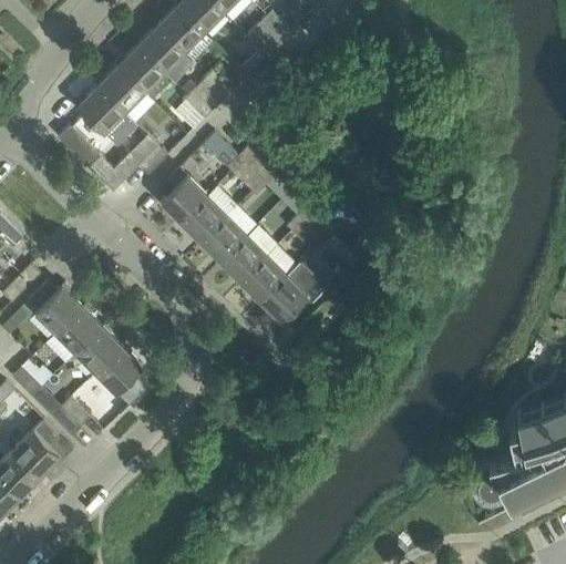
[(203,32),(222,12),(209,0),(181,0),(176,6),(203,32)]
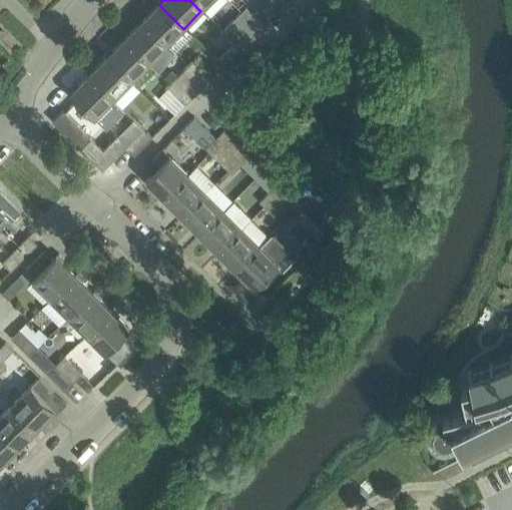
[(189,0),(200,11),(210,0),(189,0)]
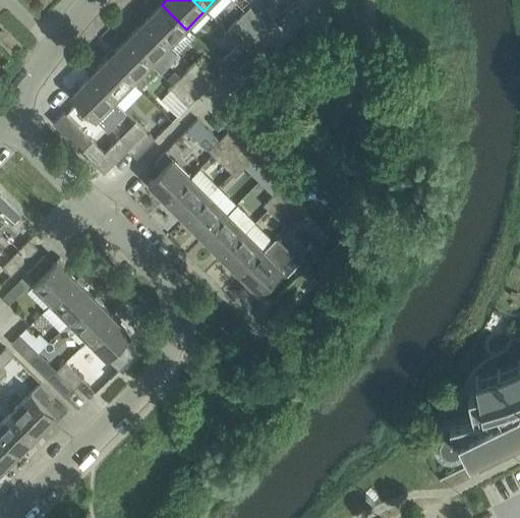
[(168,47),(186,30),(162,5),(143,23),(168,47)]
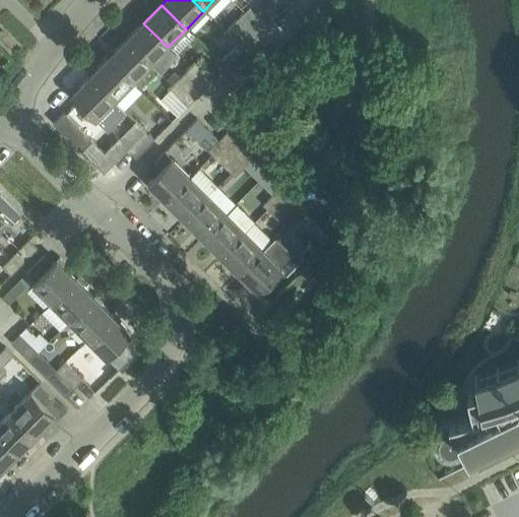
[(270,6),(262,14),(270,23),(279,15),(270,6)]
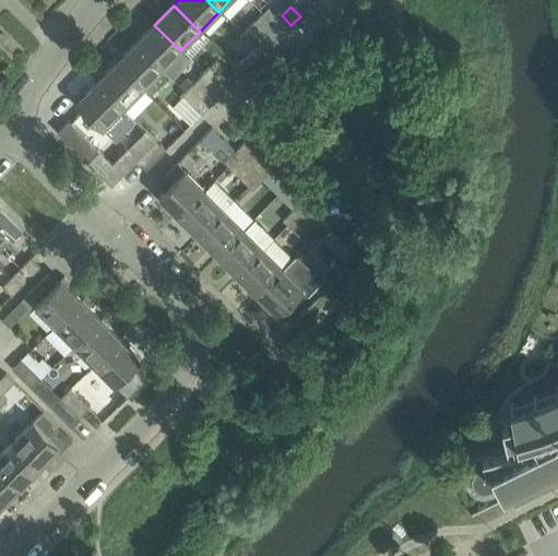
[(277,39),(287,30),(268,10),(259,19),(277,39)]
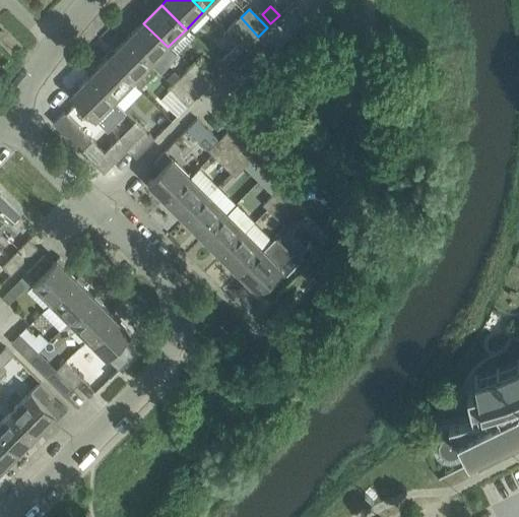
[(250,45),(258,37),(241,17),(232,26),(250,45)]
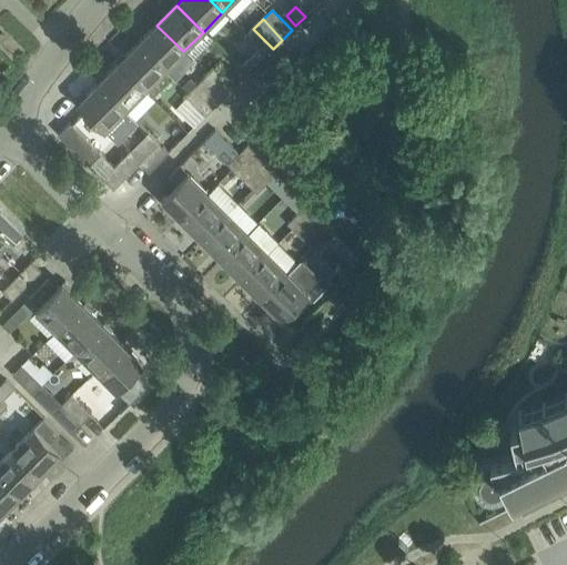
[(163,71),(183,51),(157,26),(137,46),(163,71)]
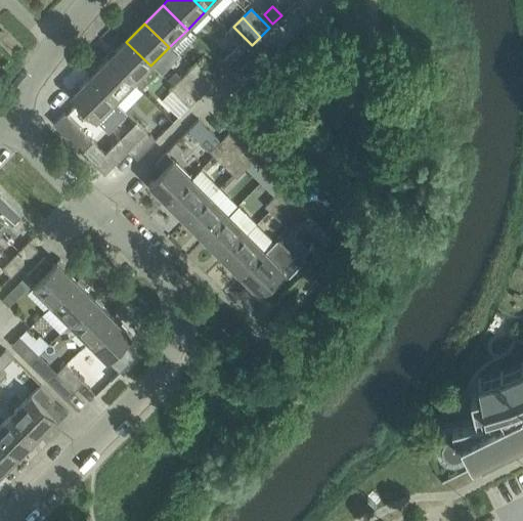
[(243,54),(252,45),(233,27),(224,36),(243,54)]
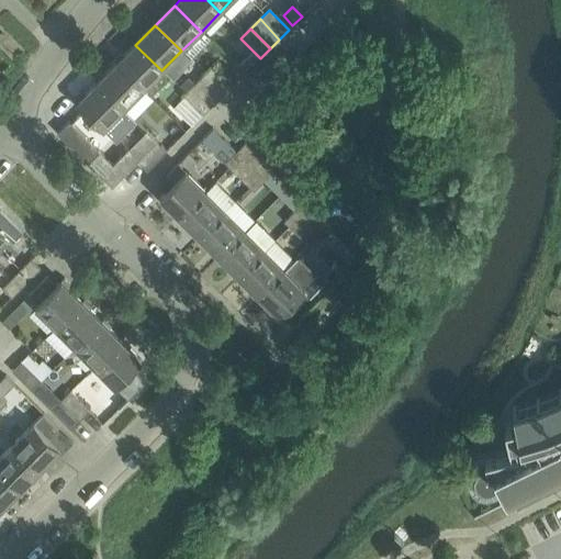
[(149,82),(161,70),(135,45),(115,65),(142,90),(149,99),(158,90),(149,82)]
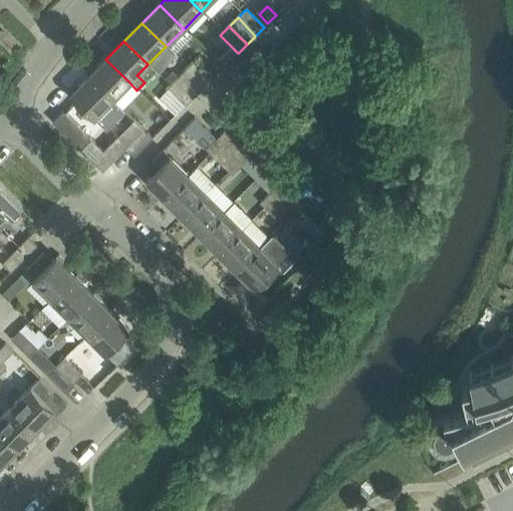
[(111,100),(130,82),(105,59),(88,76),(111,100)]
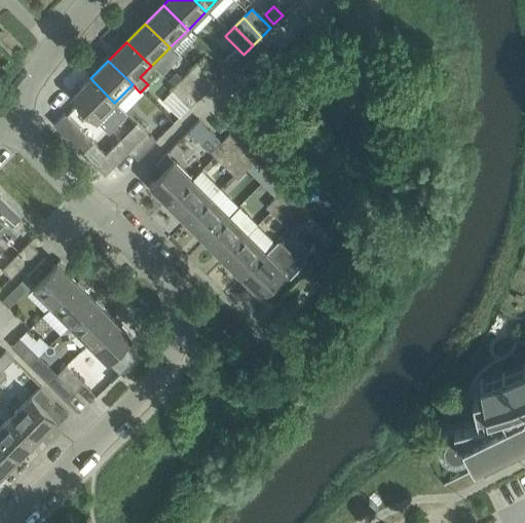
[(207,91),(216,83),(197,65),(188,73),(207,91)]
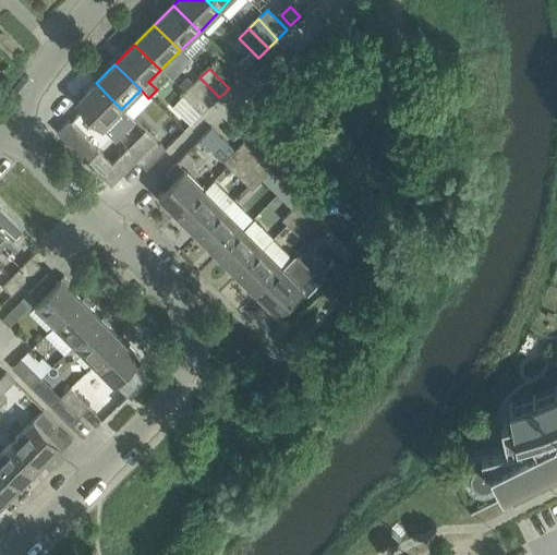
[(210,106),(219,97),(200,77),(191,86),(210,106)]
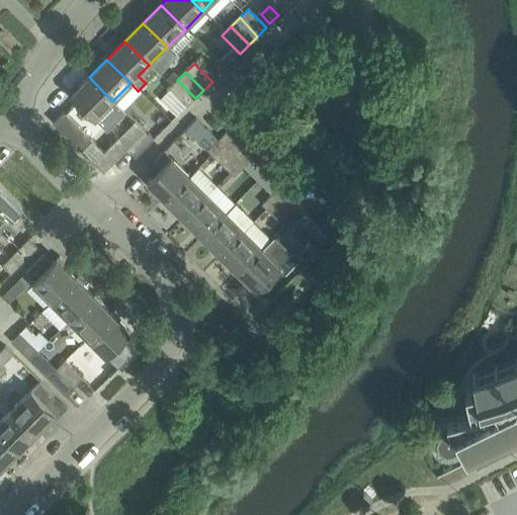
[(119,108),(112,101),(89,77),(71,95),(69,93),(68,94),(101,127),(119,108)]
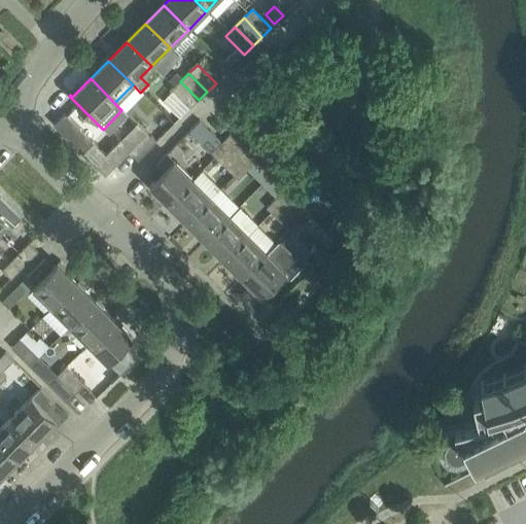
[(189,110),(199,100),(180,81),(171,92),(189,110)]
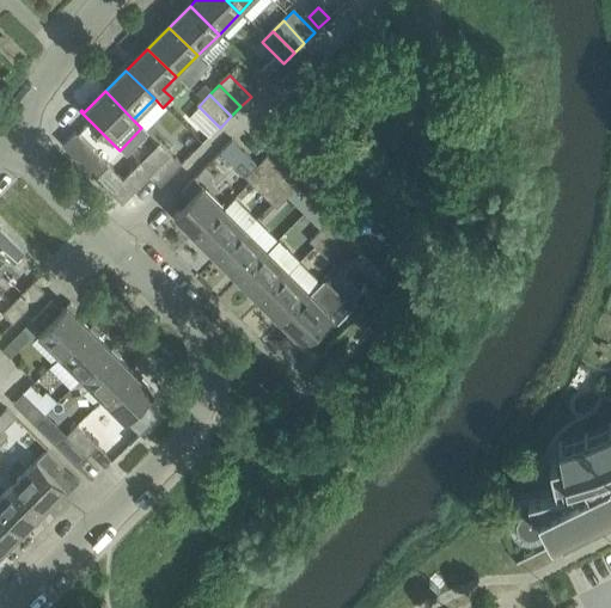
[(74,134),(61,147),(62,147),(95,180),(108,167),(74,134)]
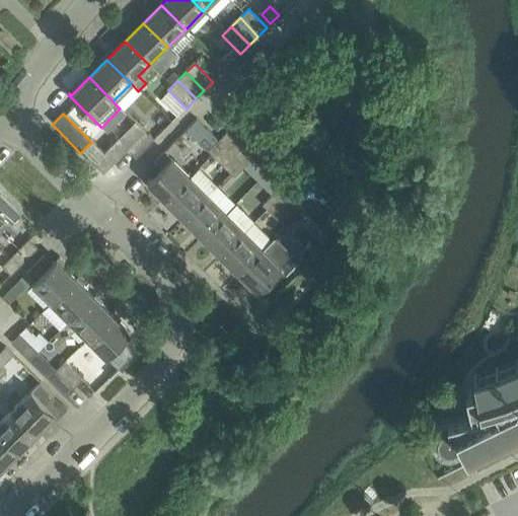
[(192,135),(208,150),(218,140),(197,121),(173,146),(178,150),(192,135)]
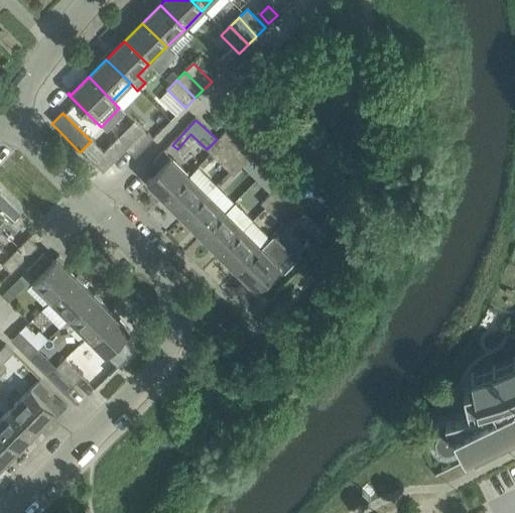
[(111,165),(143,132),(134,123),(116,141),(117,141),(102,156),(111,165)]
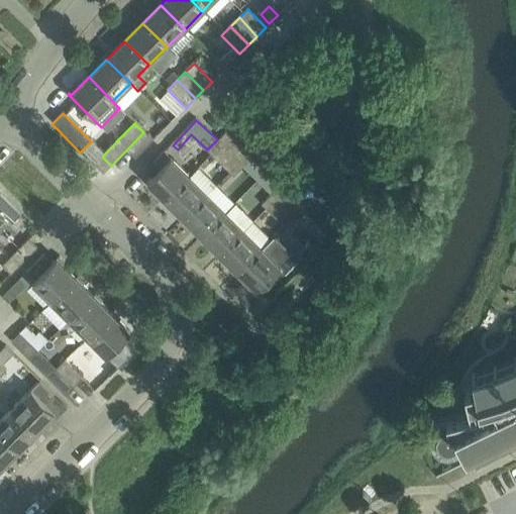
[(134,160),(152,141),(143,132),(111,166),(126,150),(134,160)]
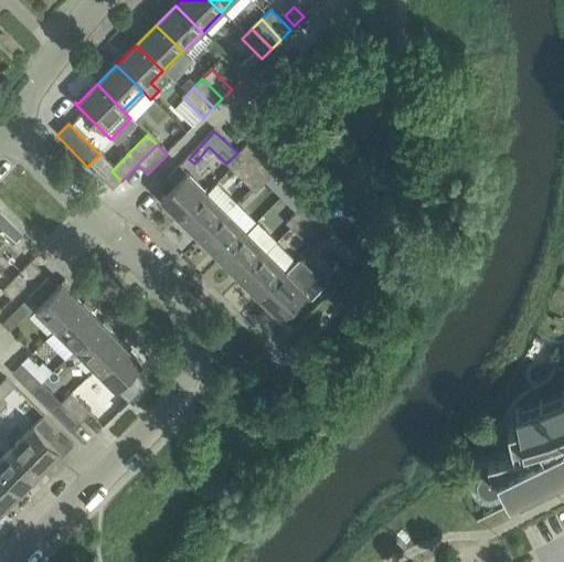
[(236,178),(256,157),(245,146),(225,166),(236,178)]
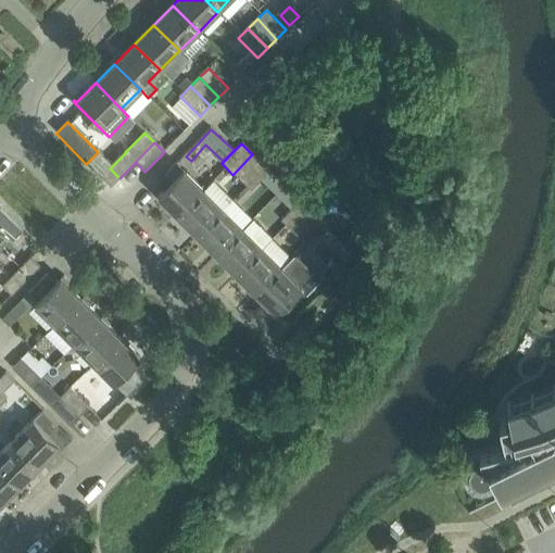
[(242,184),(262,164),(252,154),(232,175),(242,184)]
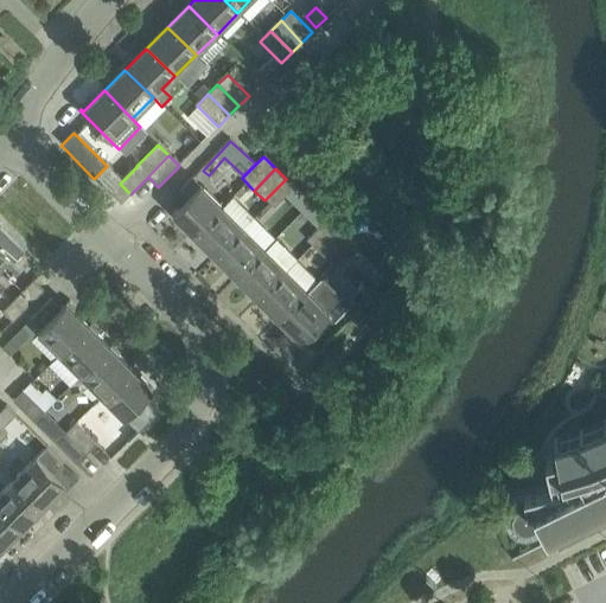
[(273,209),(294,187),(286,179),(265,200),(273,209)]
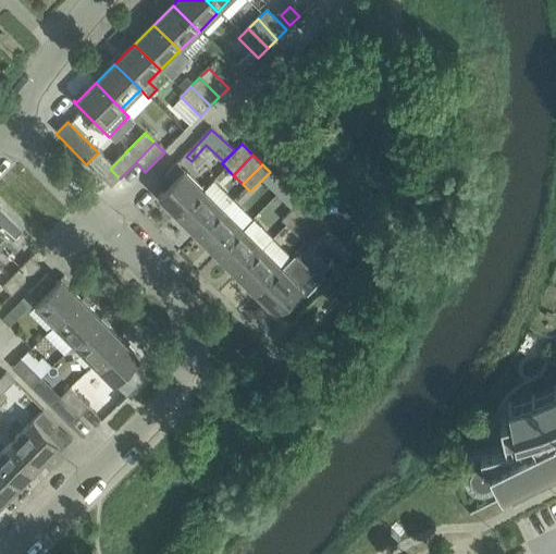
[(177,218),(204,192),(183,172),(158,198),(177,218)]
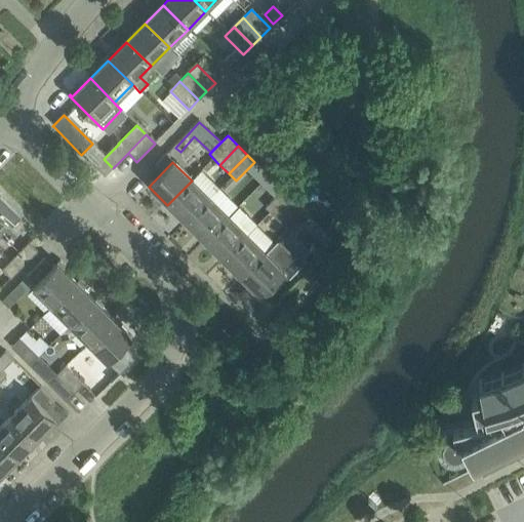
[(186,224),(210,199),(192,181),(167,205),(186,224)]
